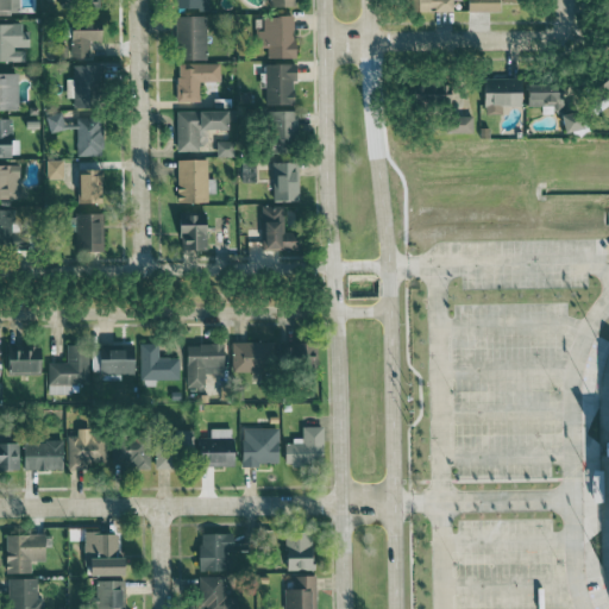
[(0,0),(0,16),(4,17),(4,11),(20,11),(20,0),(0,0)]
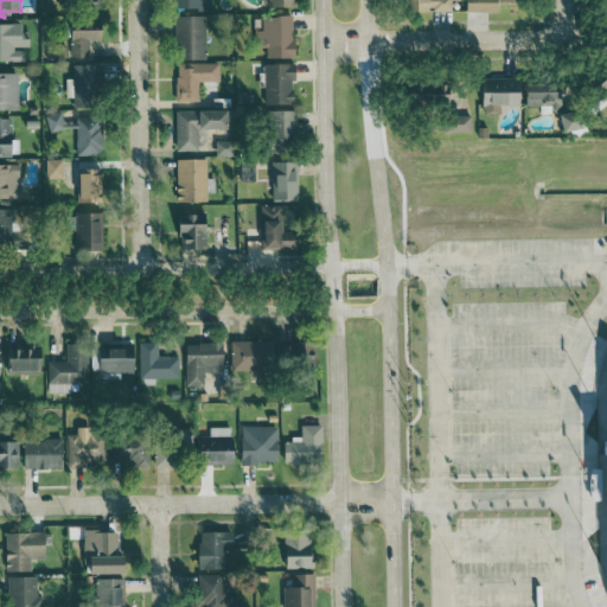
[(209,0),(178,0),(179,10),(210,10),(209,0)]
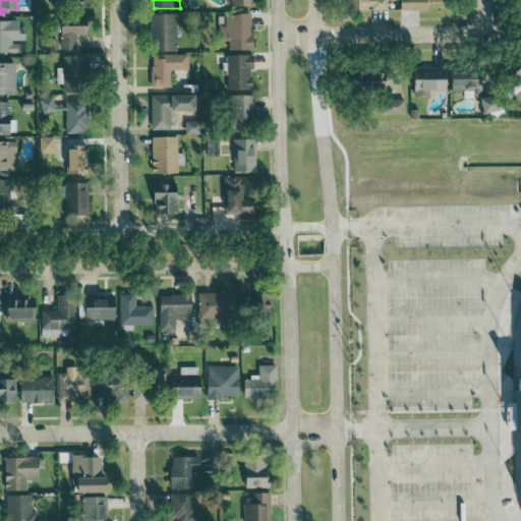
[(388,9),(388,0),(353,0),(354,10),(388,9)]
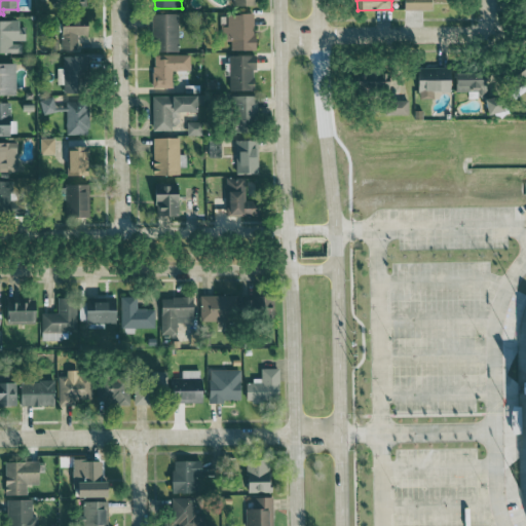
[(451,0),(405,0),(406,10),(434,10),(434,3),(452,2),(451,0)]
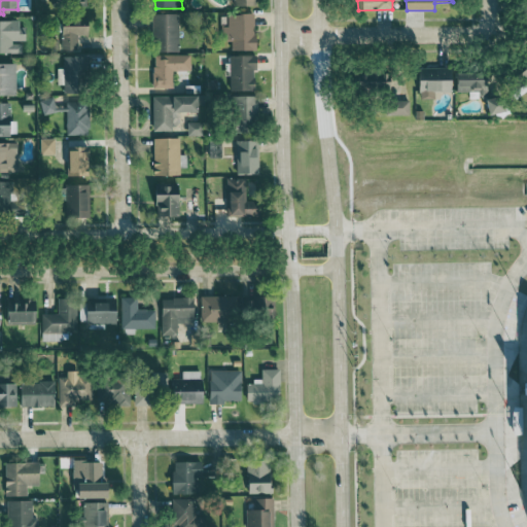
[(180,51),(179,13),(154,14),(155,51),(180,51)]
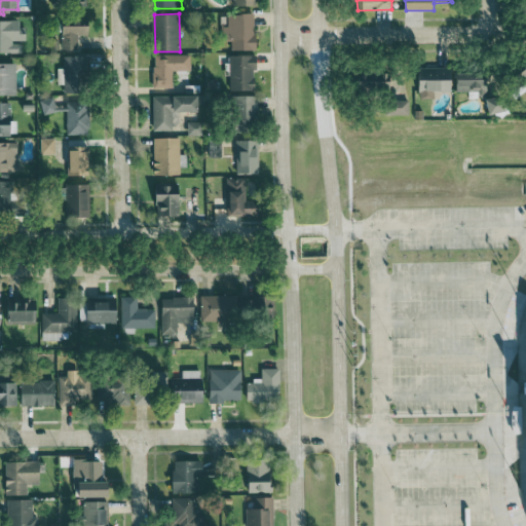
[(230,14),(228,49),(255,50),(257,15),(230,14)]
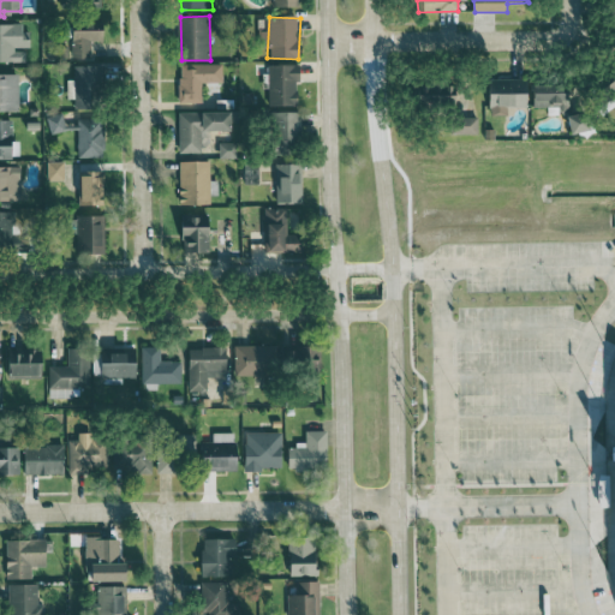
[(0,61),(25,61),(25,49),(27,49),(25,24),(0,24),(0,61)]
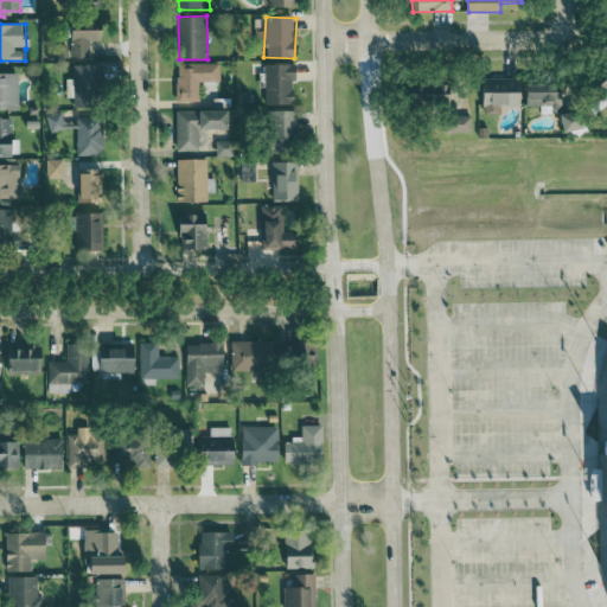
[(70,57),(90,58),(90,40),(104,40),(106,31),(71,30),(70,57)]
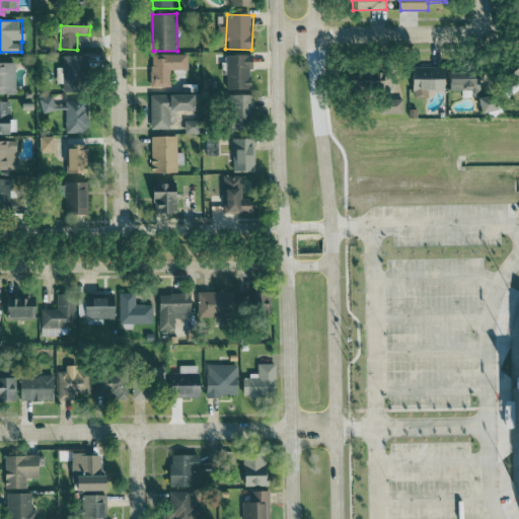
[(189,54),(152,54),(152,86),(171,86),(171,69),(189,70),(189,54)]
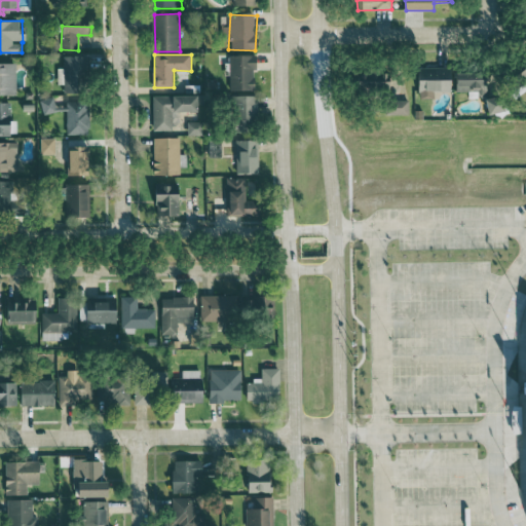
[(229,90),(257,90),(258,57),(230,55),(229,90)]
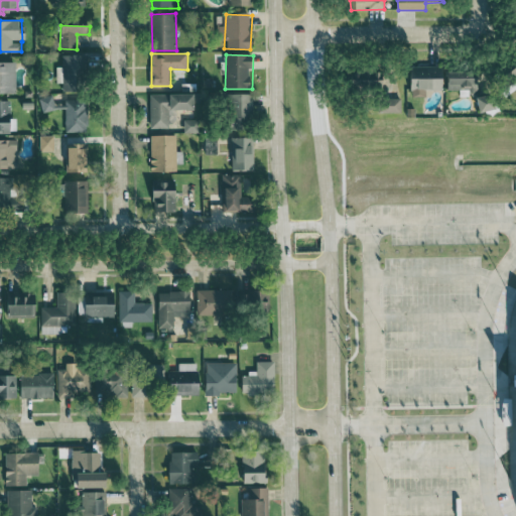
[(61,55),(61,91),(87,92),(88,55),(61,55)]
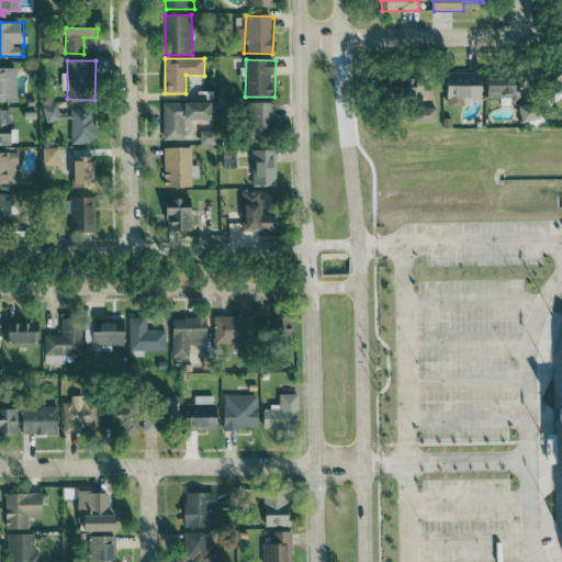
[(0,67),(0,101),(18,102),(19,68),(0,67)]
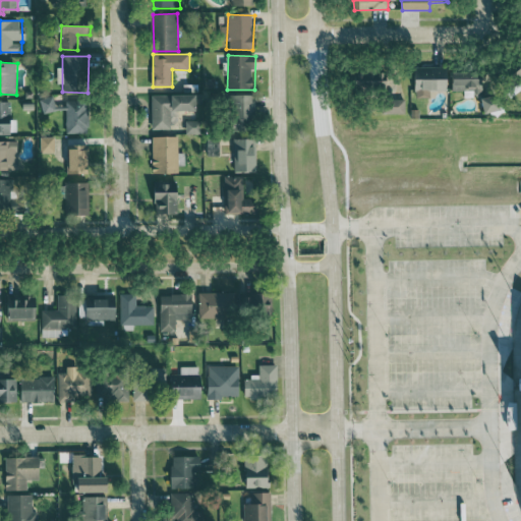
[(431,98),(431,91),(450,91),(451,67),(416,66),(415,98),(431,98)]
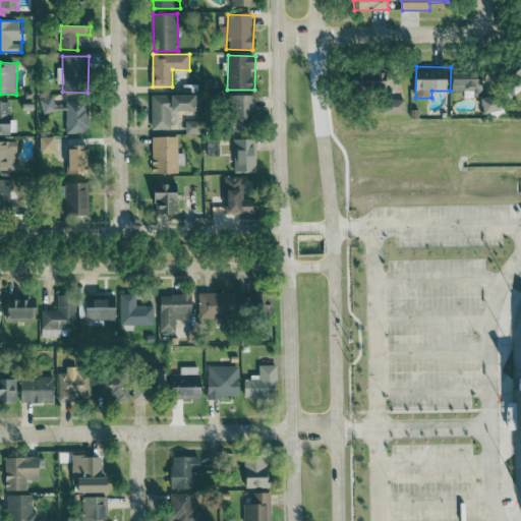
[(454,93),(486,92),(485,71),(453,72),(454,93)]
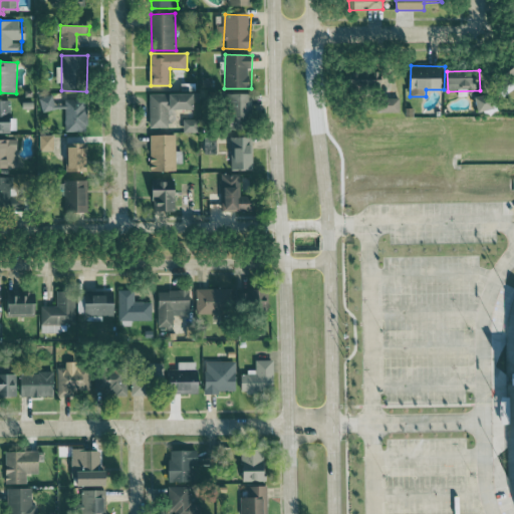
[(150,93),(151,127),(169,127),(169,93),(150,93)]
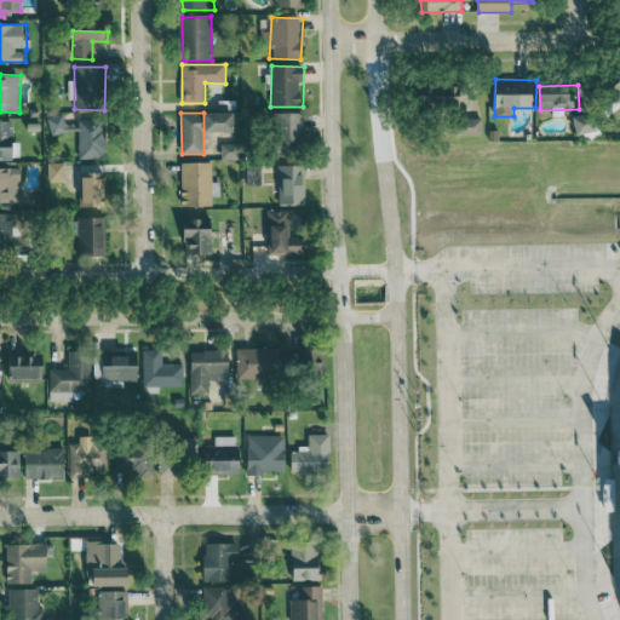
[(207,132),(236,132),(237,114),(207,113),(207,132)]
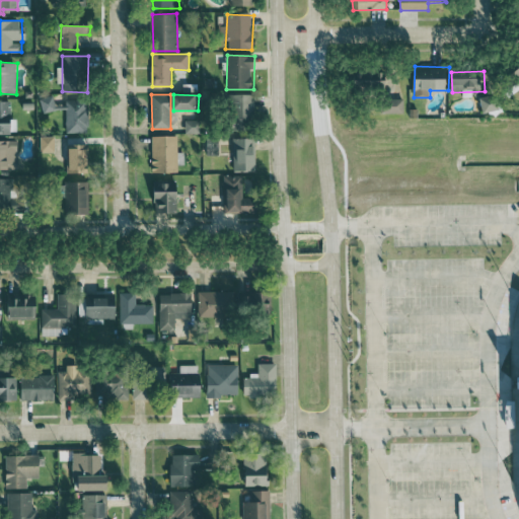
[(231,95),(232,121),(254,120),(253,94),(231,95)]
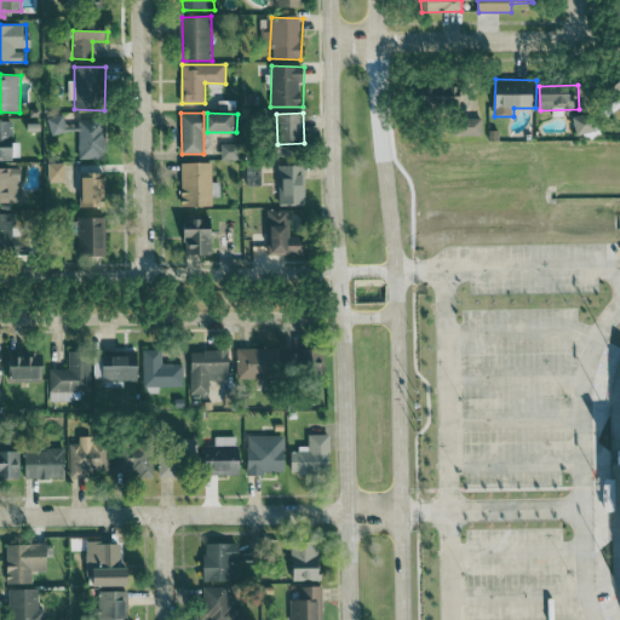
[(67,132),(62,114),(46,119),(50,136),(67,132)]
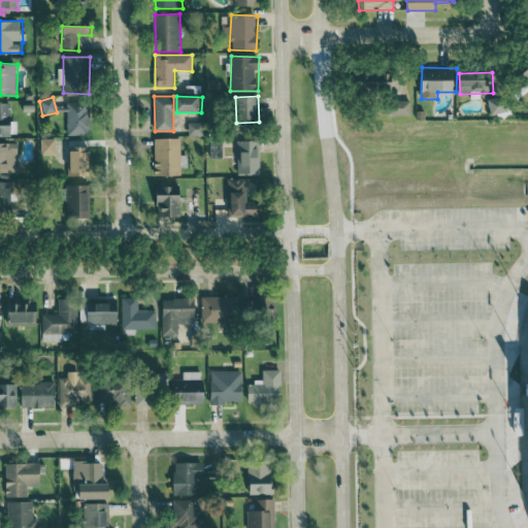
[(492,99),(493,113),(510,111),(509,98),(492,99)]
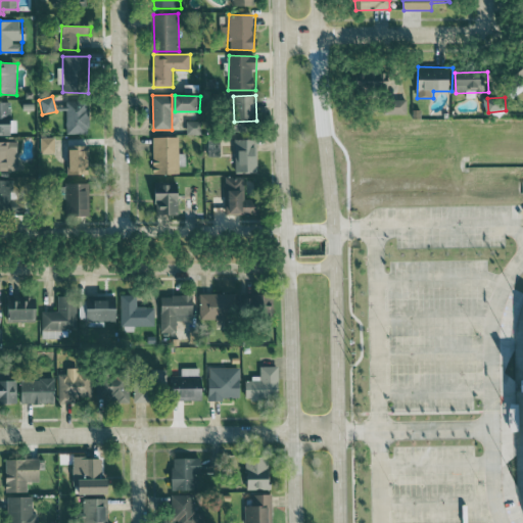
[(88,134),(88,100),(65,101),(66,134),(88,134)]
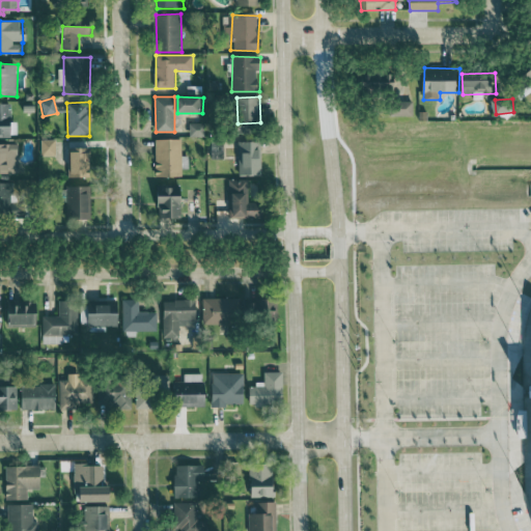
[(0,137),(11,138),(11,104),(0,103),(0,137)]
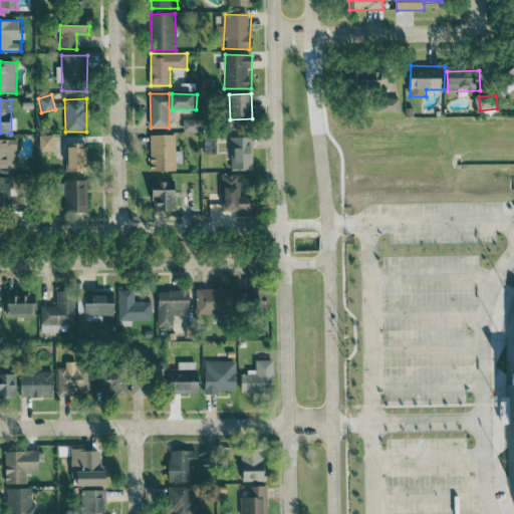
[(199,132),(199,118),(184,119),(185,133),(199,132)]
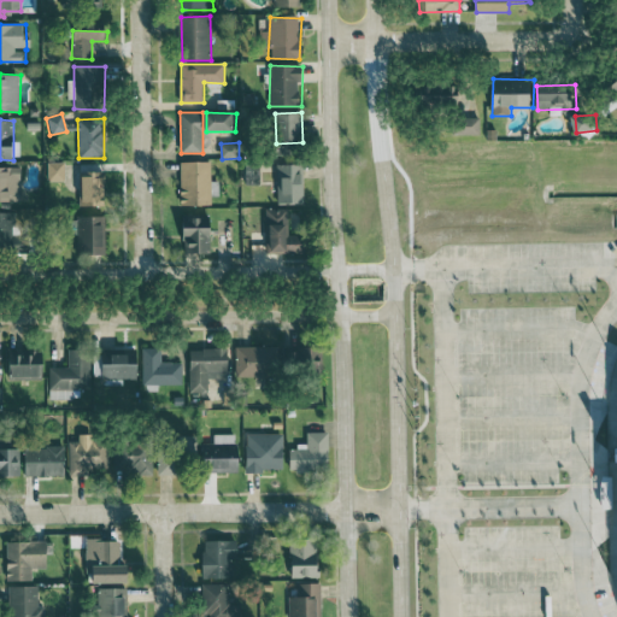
[(211,162),(181,163),(181,206),(212,206),(211,162)]
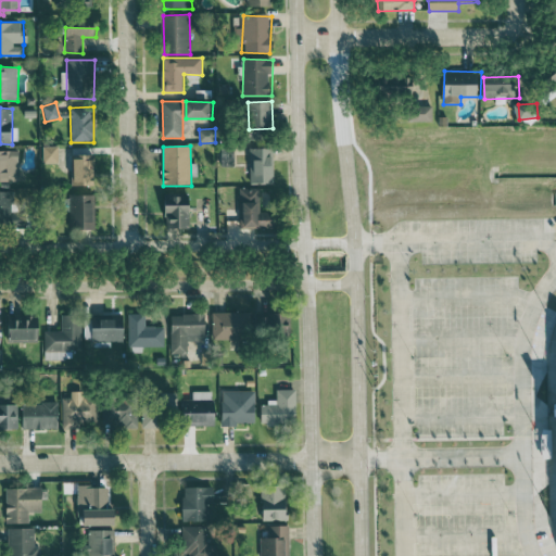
[(42,163),(59,163),(58,147),(42,147),(42,163)]
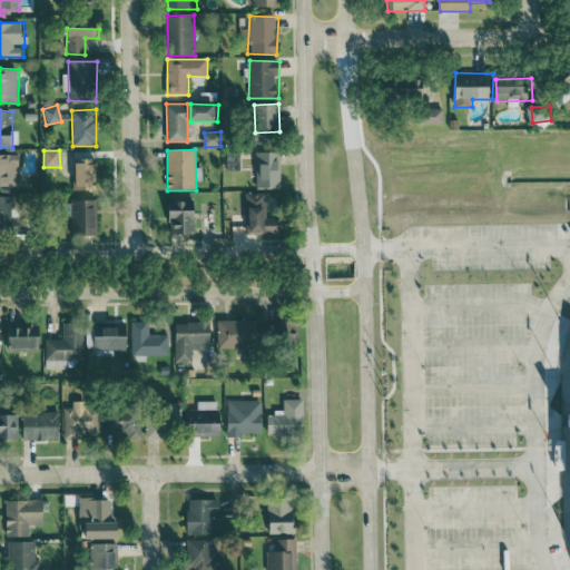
[(282,188),(282,153),(257,153),(256,188),(282,188)]
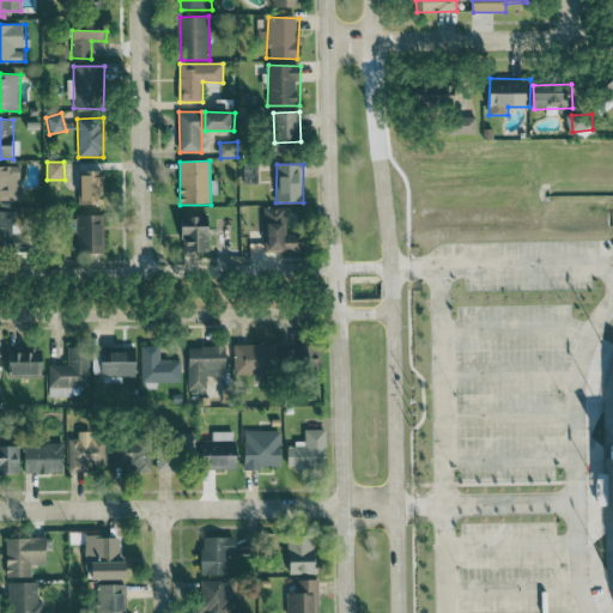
[(0,165),(0,200),(20,201),(22,167),(0,165)]
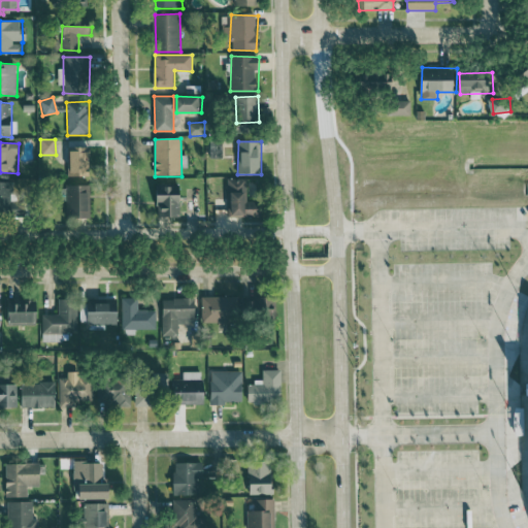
[(209,142),(209,157),(222,158),(223,142),(209,142)]
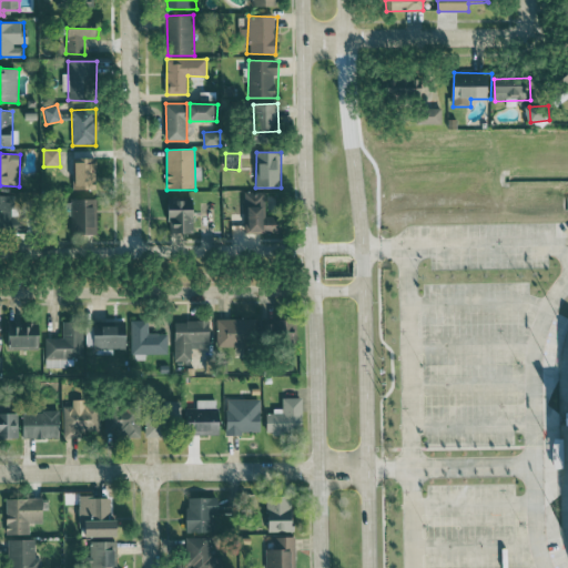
[(74,160),(74,190),(97,189),(97,160),(74,160)]
